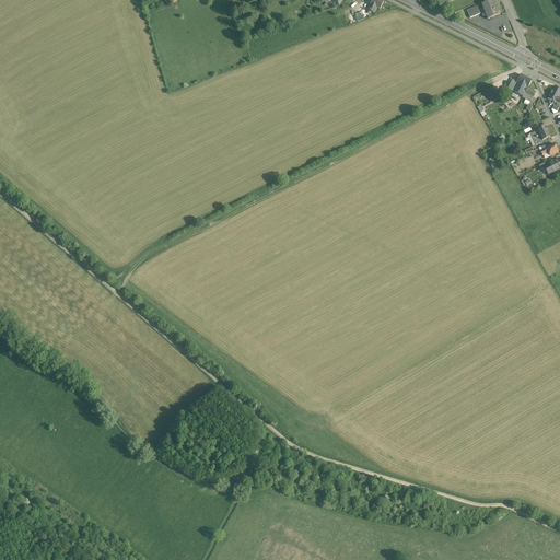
[(384,2),(381,0),(372,0),(366,10),(369,11),(368,13),(371,14),(372,13),(373,13),(375,12),(377,9),(380,10),(384,2)]
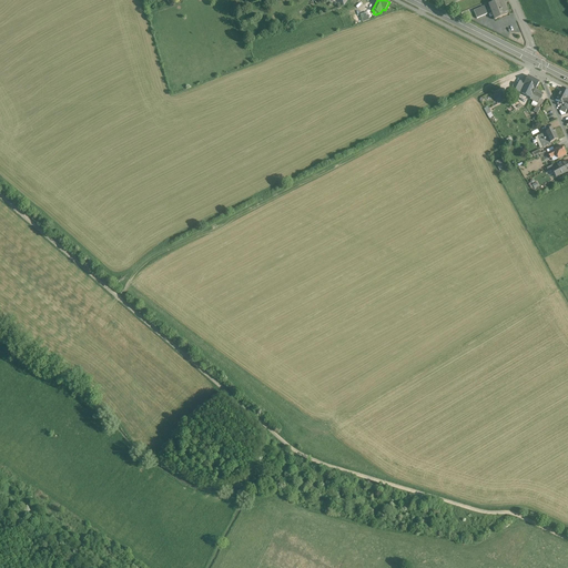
[(501,0),(499,0),(489,4),(496,19),(508,14),(501,0)]
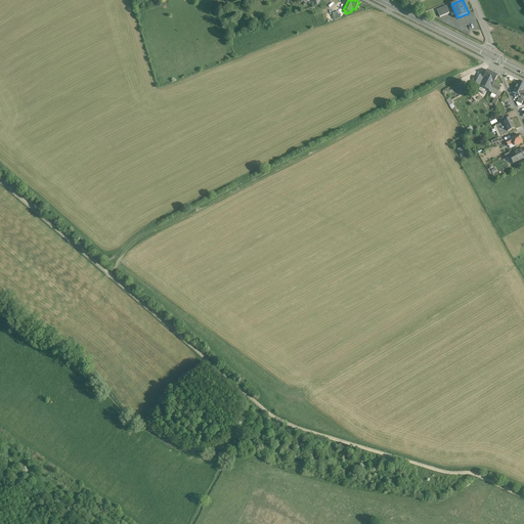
[(446,6),(437,10),(439,17),(449,13),(446,6)]
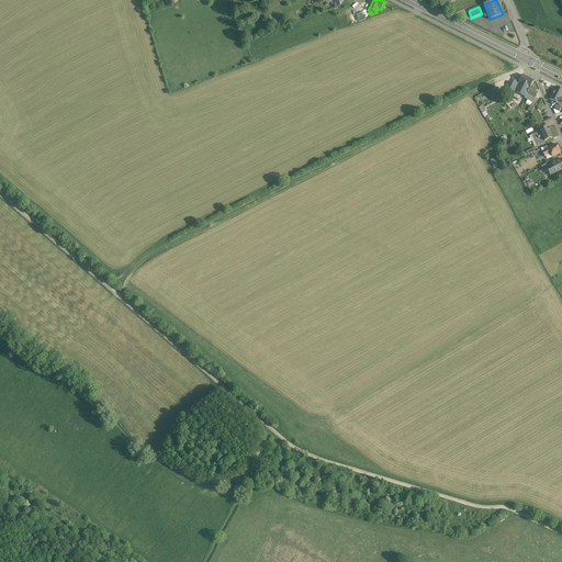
[(363,12),(356,14),(359,22),(366,20),(363,12)]
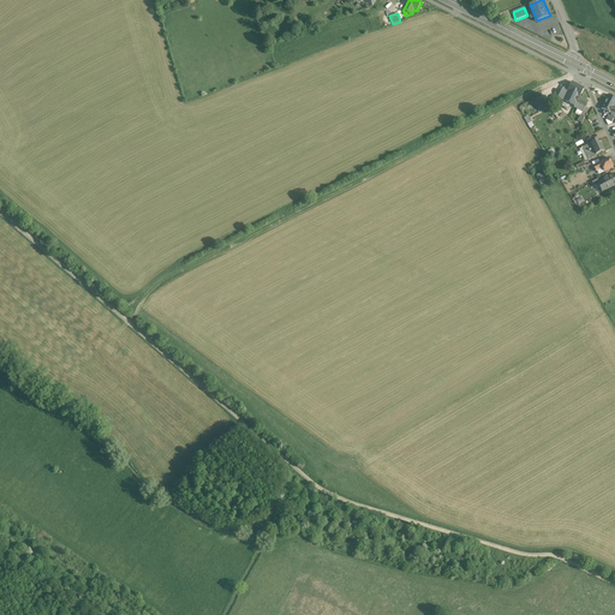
[(567,91),(563,100),(574,106),(579,97),(584,89),(572,83),(567,91)]
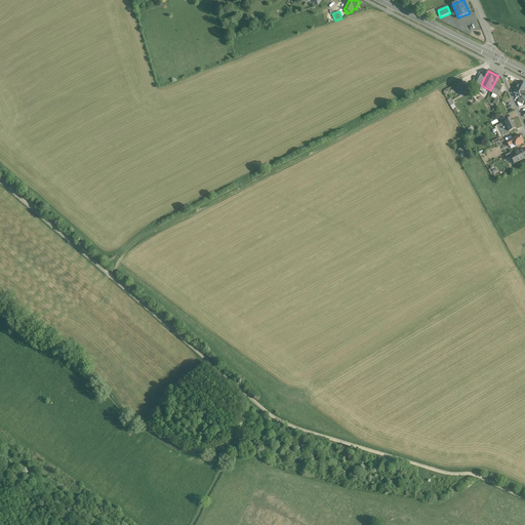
[(524,89),(524,83),(519,81),(514,93),(522,97),(521,98),(524,101),(524,98),(524,91),(524,89)]
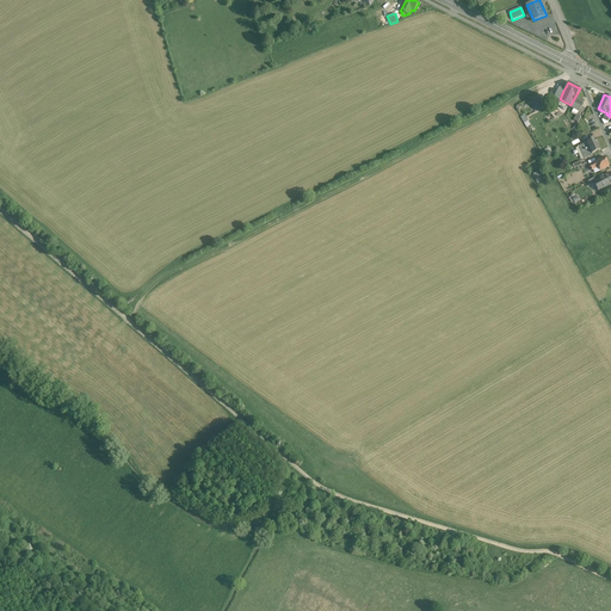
[(584,102),(575,97),(571,105),(569,107),(574,109),(572,112),(576,115),(578,115),(581,106),(584,102)]
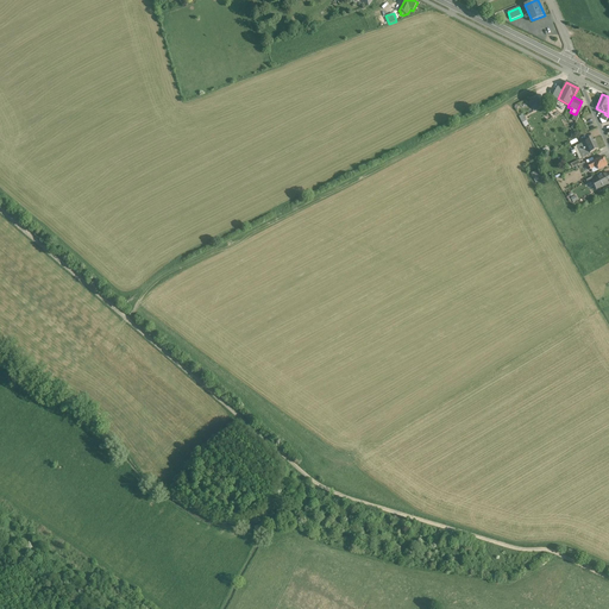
[(537,98),(529,102),(534,111),(541,106),(537,98)]
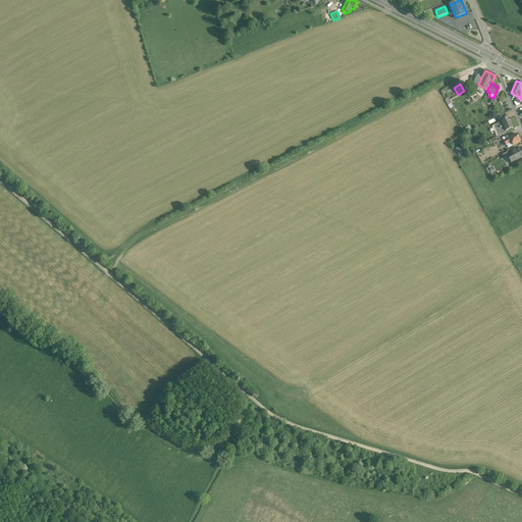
[(474,93),(470,97),(474,102),(479,97),(474,93)]
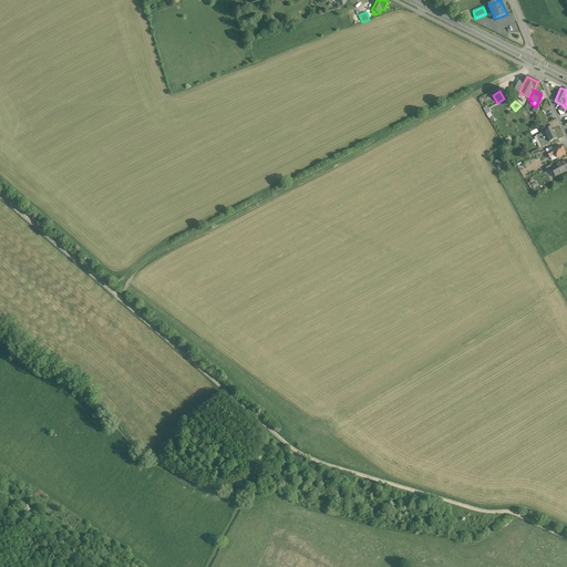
[(487,106),(483,109),(488,119),(492,116),(487,106)]
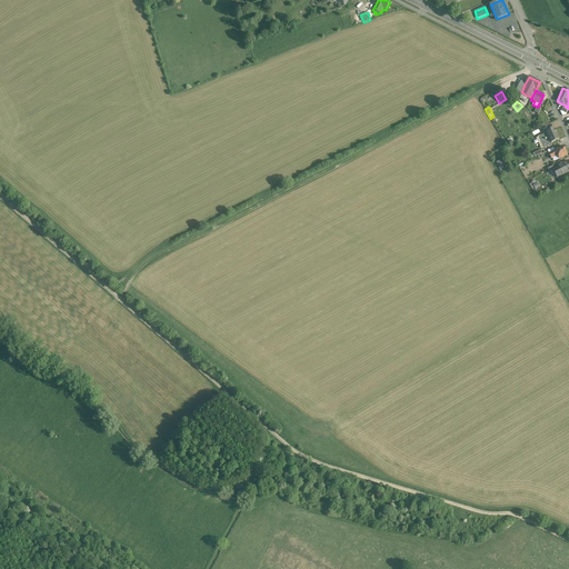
[(555,130),(547,133),(546,133),(538,137),(543,149),(551,145),(551,143),(559,140),(555,130)]
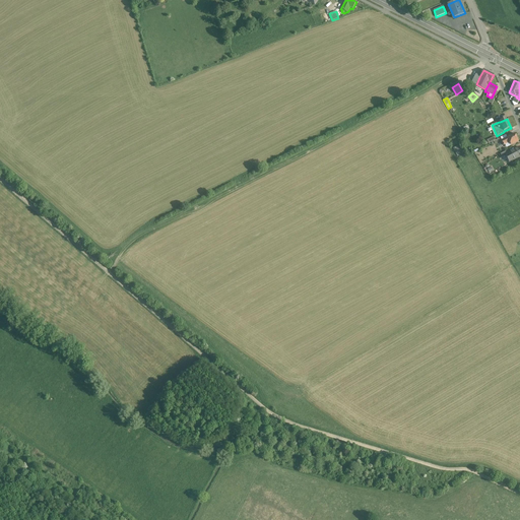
[(515,134),(507,138),(502,140),(504,145),(509,142),(511,145),(518,142),(518,141),(519,140),(517,138),(515,134)]
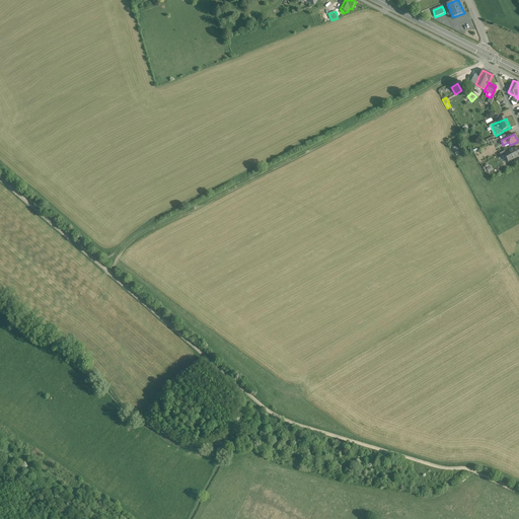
[(458,145),(452,147),(456,155),(461,153),(458,145)]
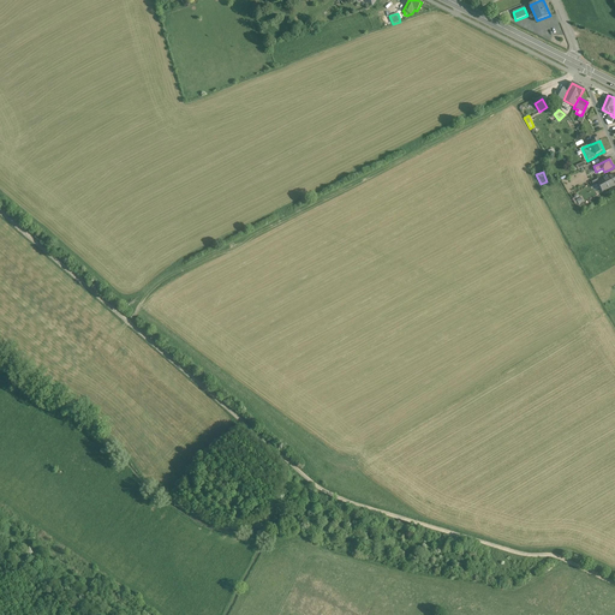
[(602,181),(598,184),(602,192),(603,192),(614,185),(614,174),(602,181)]
